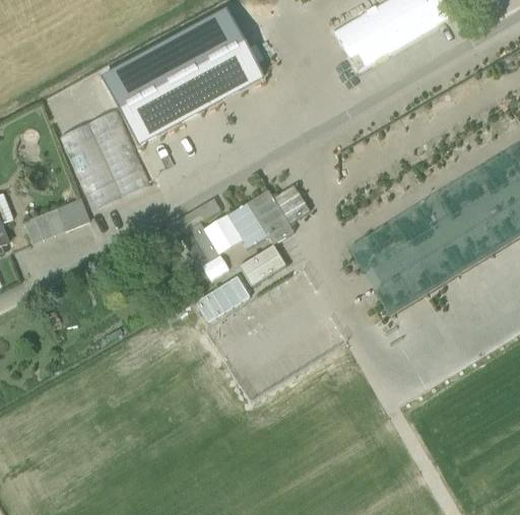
[(230,0),(222,4),(226,10),(259,71),(289,55),(259,0),(230,0)]
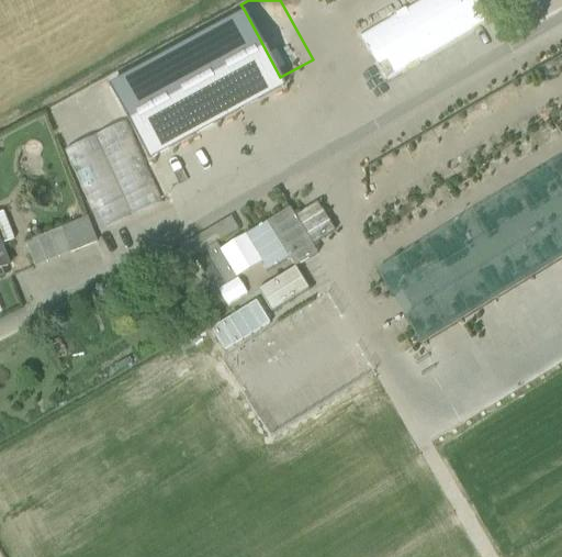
[(413,0),(360,31),(386,76),(501,10),(494,0),(413,0)]
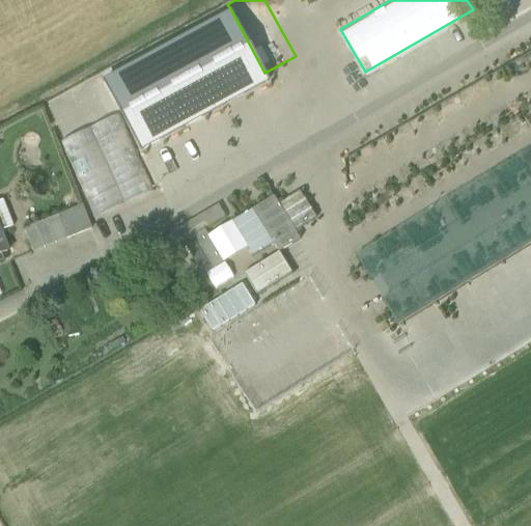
[(105,79),(141,146),(268,79),(264,73),(231,10),(105,79)]
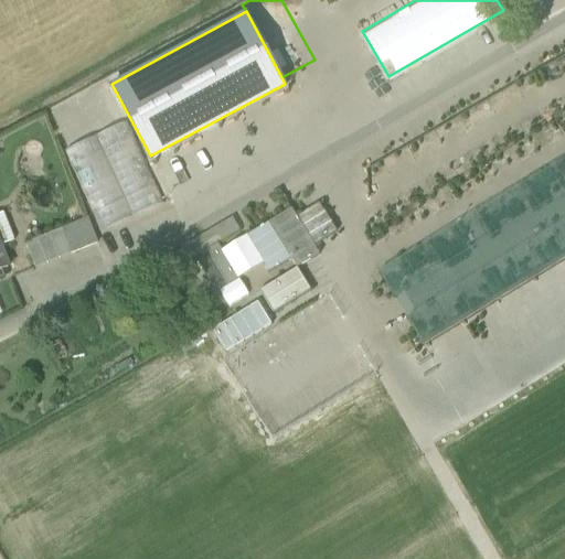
[(64,148),(102,228),(164,200),(127,119),(64,148)]
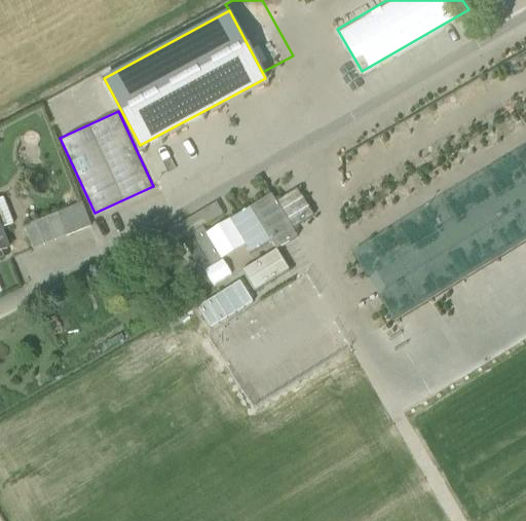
[(271,191),(229,217),(246,244),(250,252),(271,238),(276,247),(297,234),(293,226),(313,213),(298,186),(276,199),(271,191)]
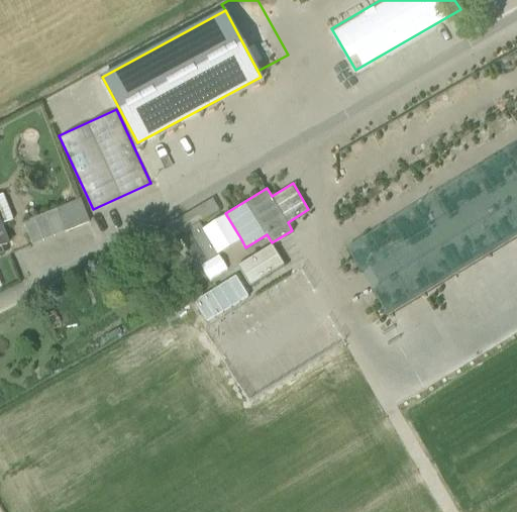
[(3,192),(0,193),(0,221),(12,217),(3,192)]
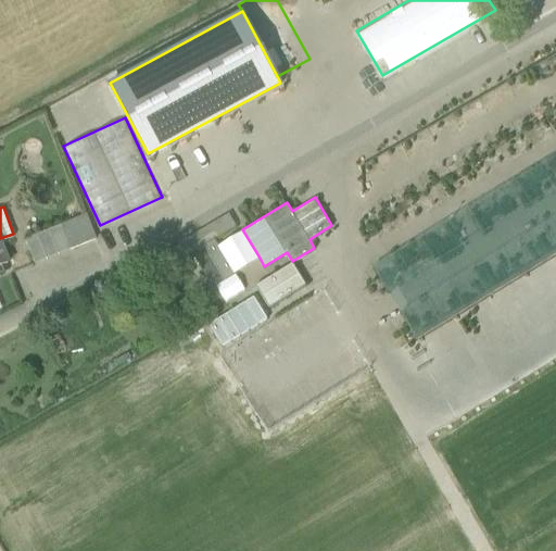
[(61,222),(71,246),(96,236),(86,212),(61,222)]
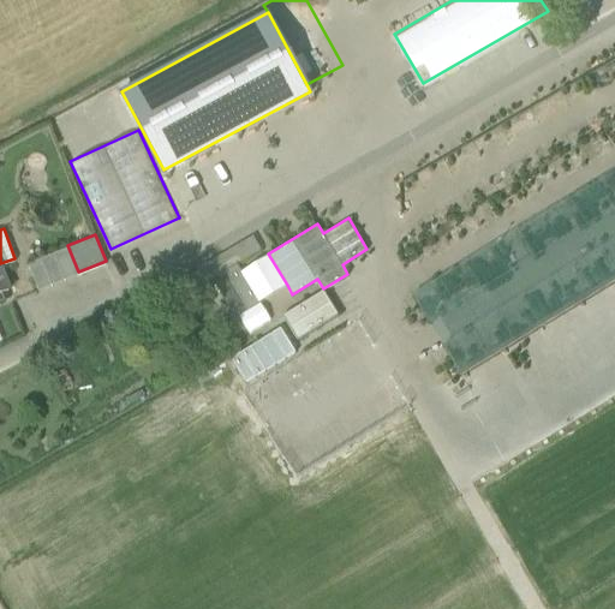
[(254,234),(187,273),(198,284),(261,245),(254,234)]
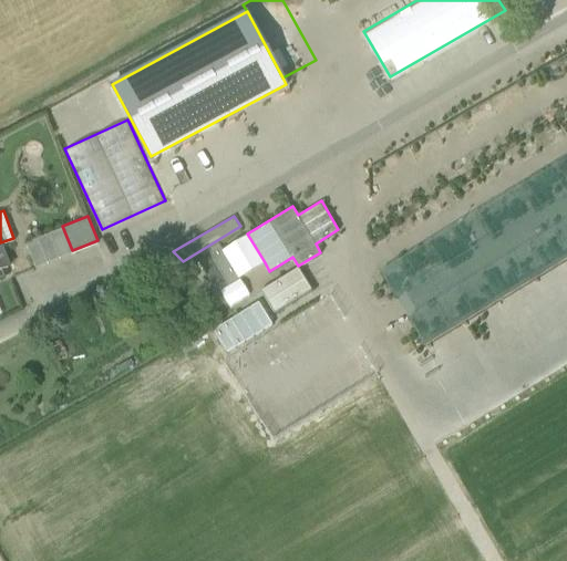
[(26,240),(35,265),(72,250),(62,226),(26,240)]
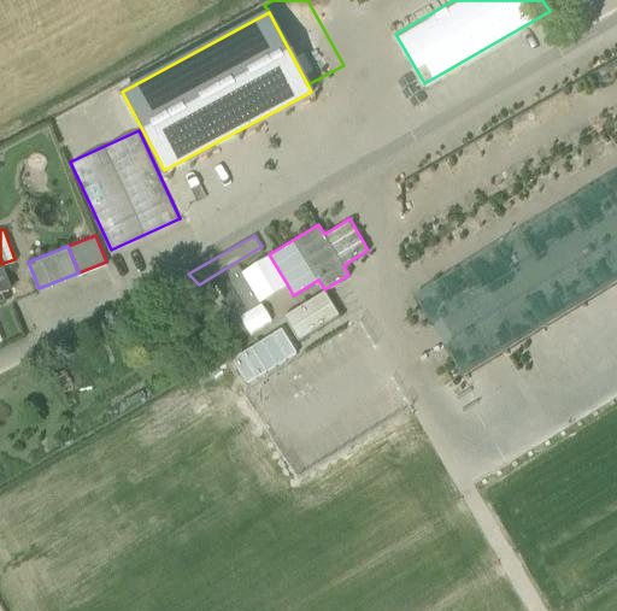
[(264,248),(239,263),(260,300),(274,293),(275,294),(288,286),(269,254),(264,248)]
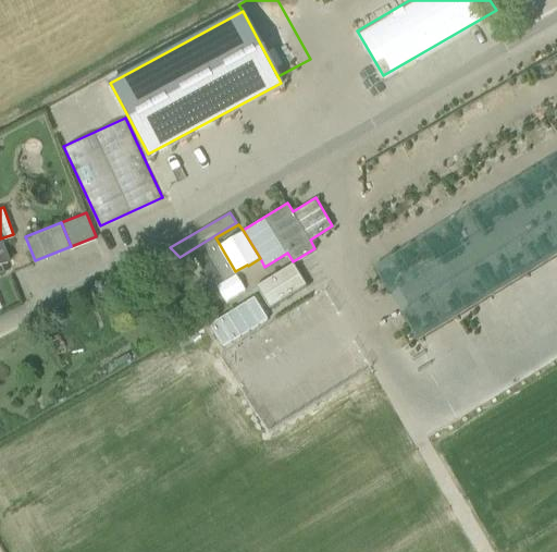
[(213,285),(235,271),(215,237),(193,252),(213,285)]
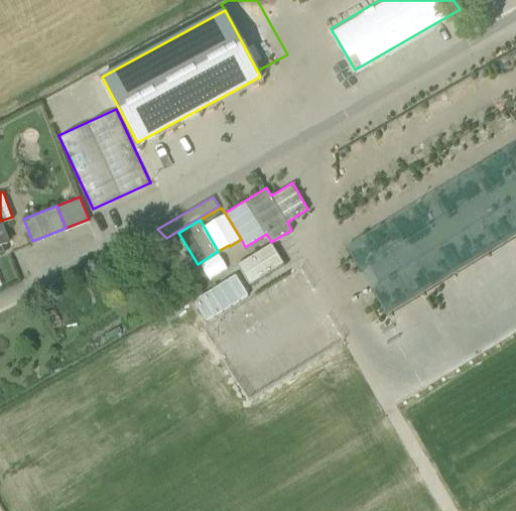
[(271,242),(237,263),(250,284),(283,263),(271,242)]
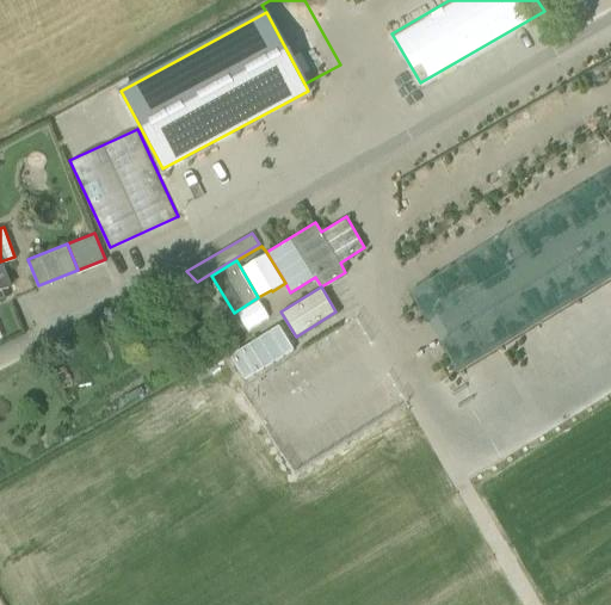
[(278,323),(229,355),(244,378),(294,349),(278,323)]
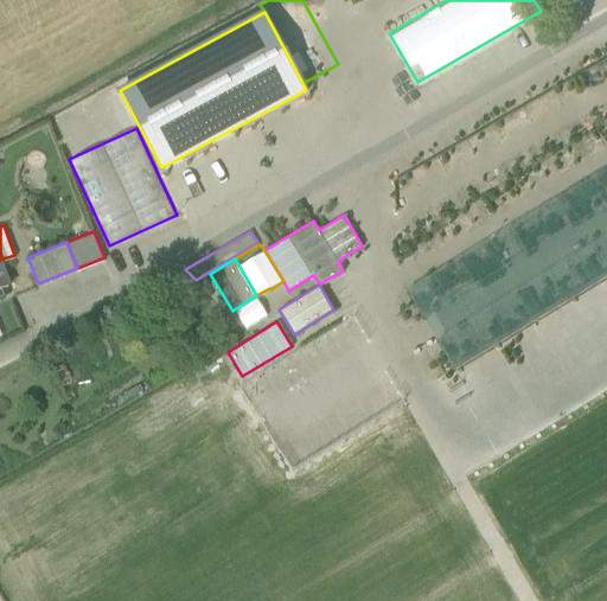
[(318,355),(350,345),(343,323),(311,333),(318,355)]
